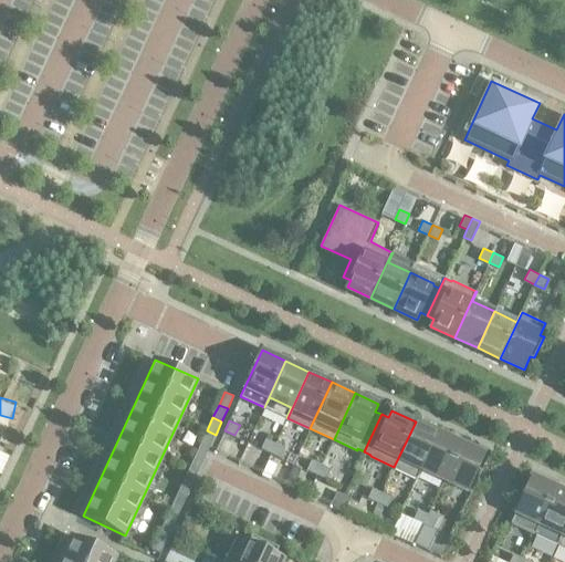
[(417,478),(438,432),(416,422),(394,467),(417,478)]
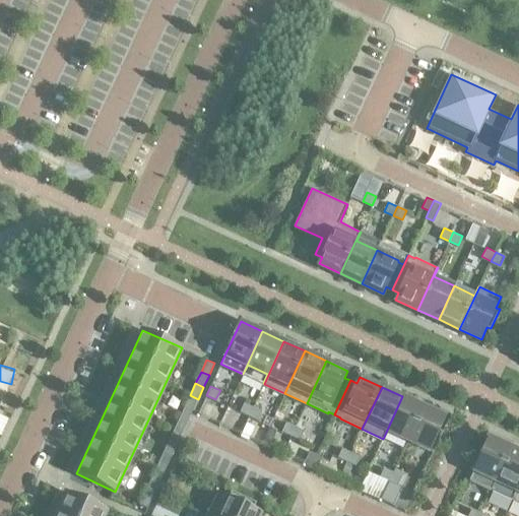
[(192,411),(198,399),(190,395),(184,407),(192,411)]
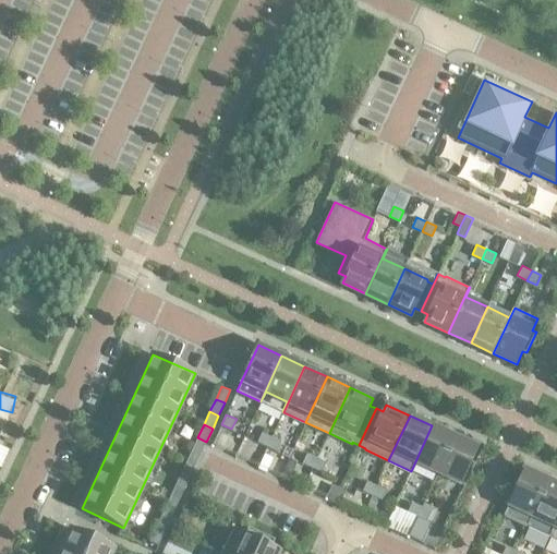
[(438,472),(455,436),(432,425),(411,471),(416,461),(438,472)]
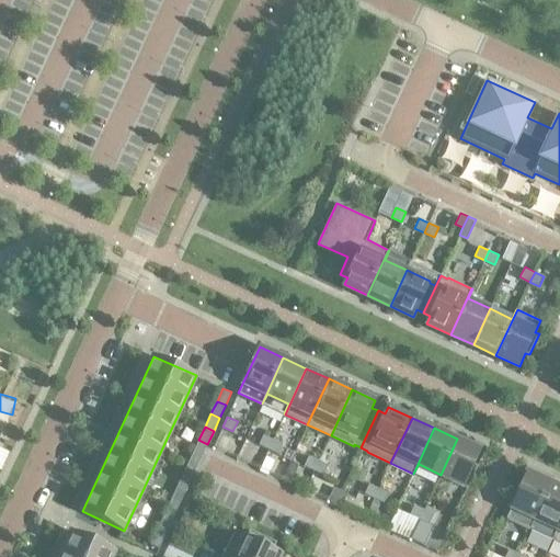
[(269,447),(274,438),(264,433),(260,443),(269,447)]
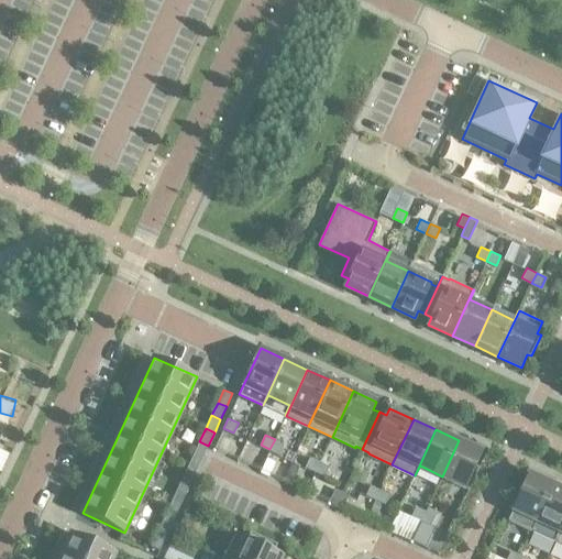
[(285,445),(275,439),(270,449),(279,455),(285,445)]
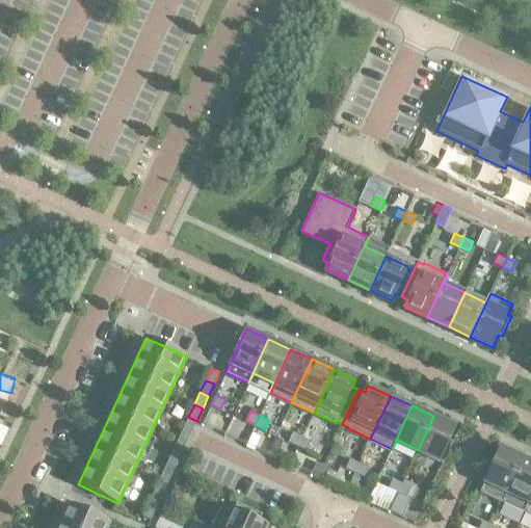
[(455,426),(433,416),(418,450),(440,459),(441,458),(444,459),(453,440),(450,439),(455,426)]
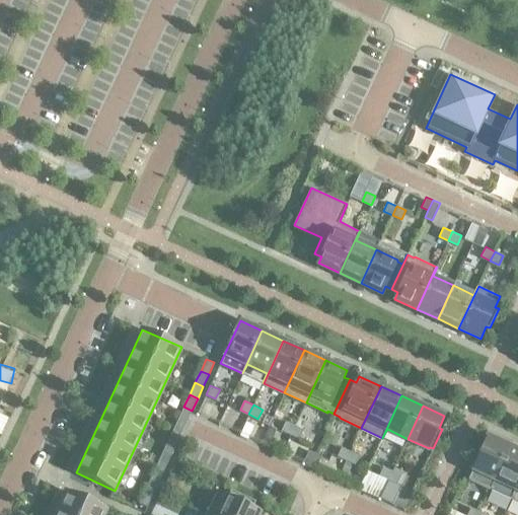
[(187,422),(192,411),(183,407),(178,419),(187,422)]
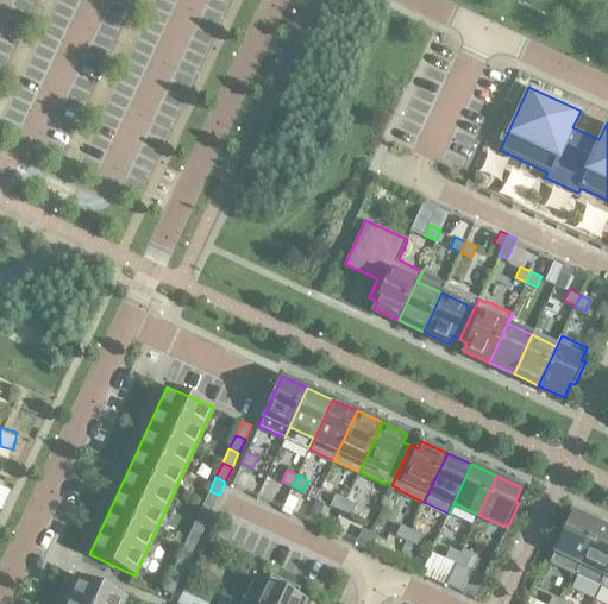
[(212,509),(219,495),(210,491),(202,504),(212,509)]
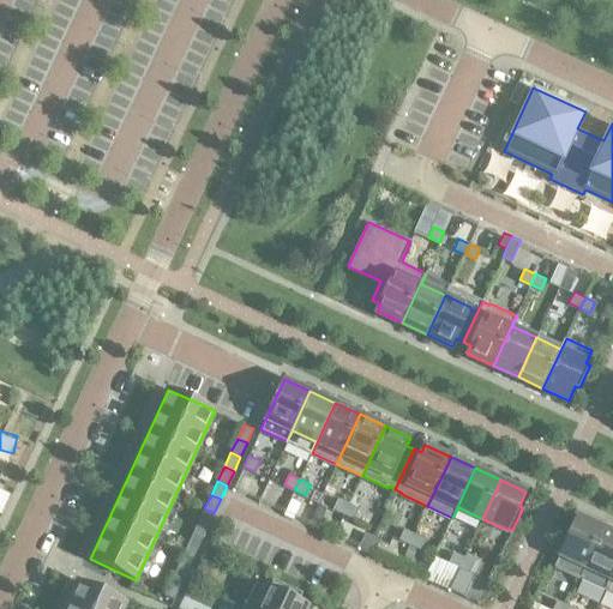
[(344,513),(349,502),(338,496),(334,508),(344,513)]
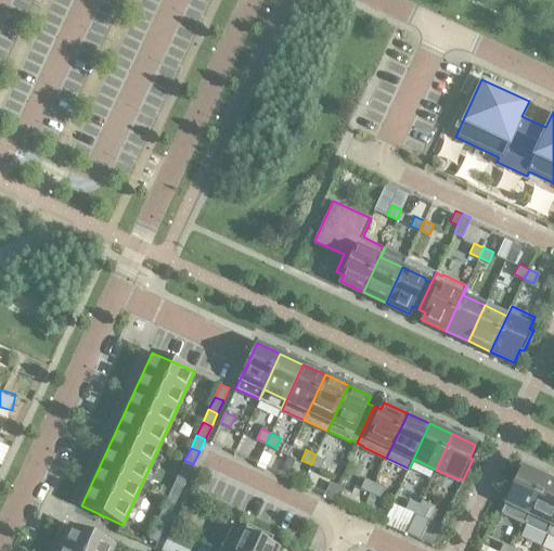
[(325,459),(316,455),(311,464),(321,469),(325,459)]
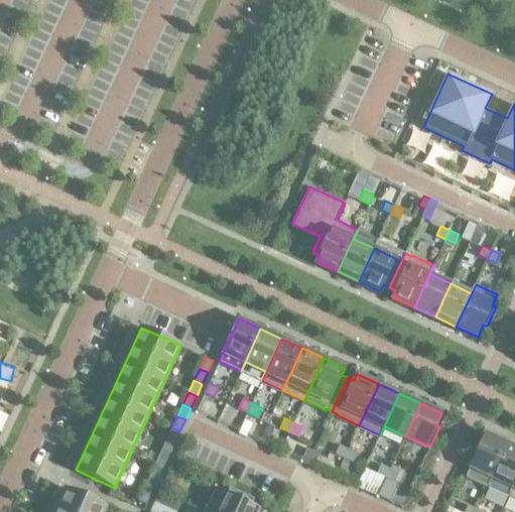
[(174,443),(179,431),(171,427),(166,439),(174,443)]
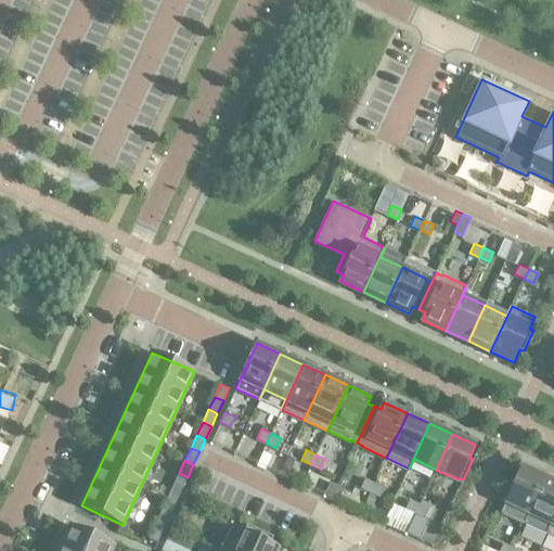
[(525,523),(545,477),(523,466),(516,479),(513,477),(503,498),(506,500),(501,512),(525,523)]
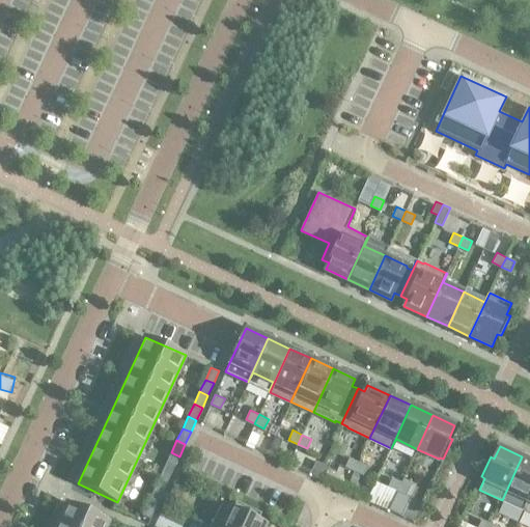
[(173,469),(179,456),(171,452),(165,465),(173,469)]
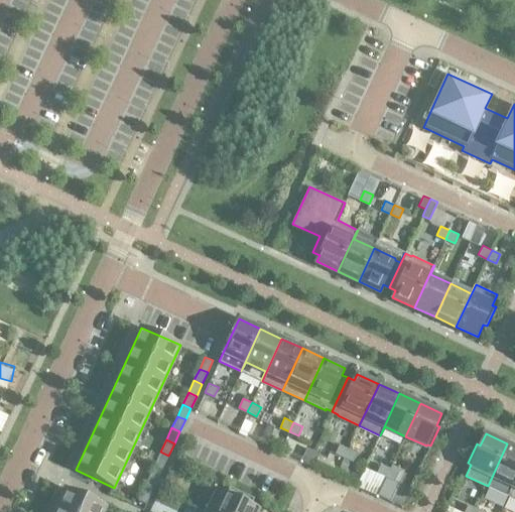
[(345,457),(349,448),(340,443),(336,453),(345,457)]
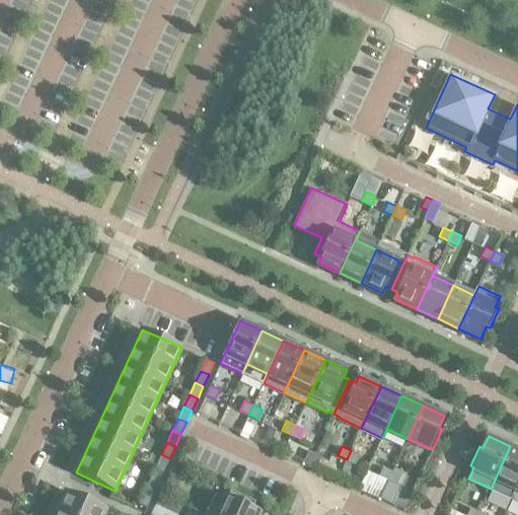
[(511,498),(517,484),(517,450),(510,446),(491,489),(511,498)]
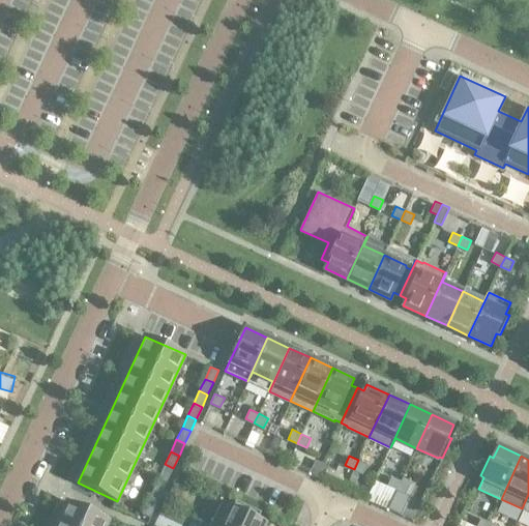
[(368,464),(358,460),(354,469),(363,473),(368,464)]
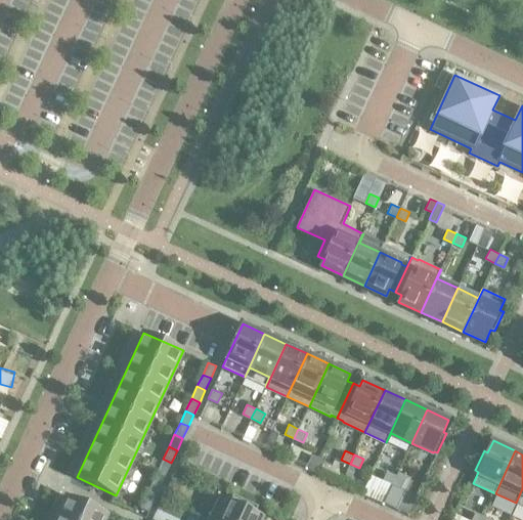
[(166,474),(171,463),(163,459),(158,471),(166,474)]
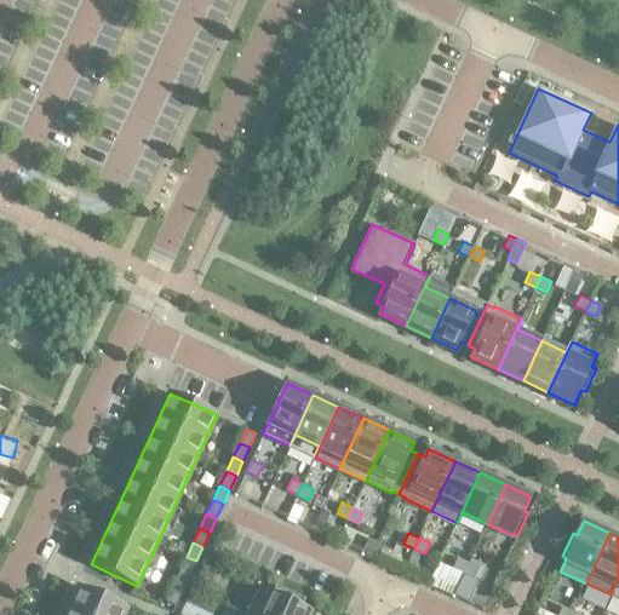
[(208,552),(202,567),(216,574),(223,559),(208,552)]
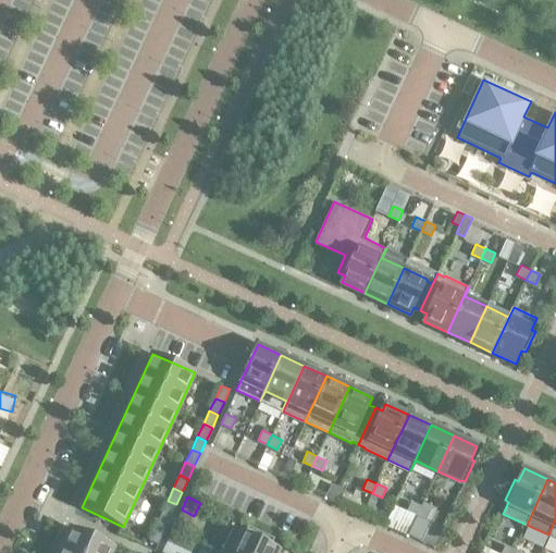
[(417,514),(422,504),(412,500),(407,510),(417,514)]
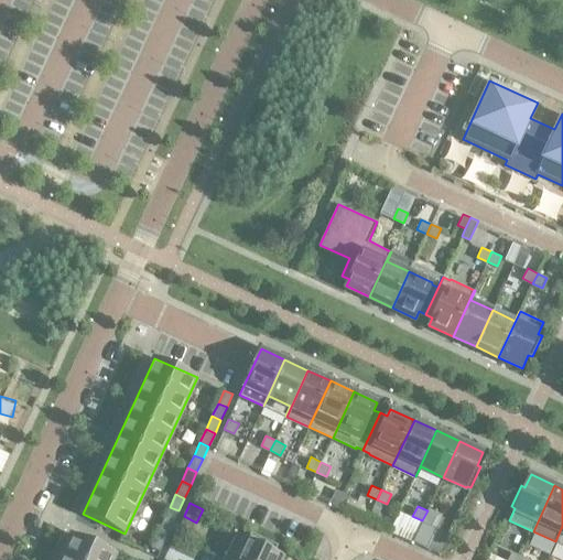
[(173,524),(179,510),(170,507),(164,519),(173,524)]
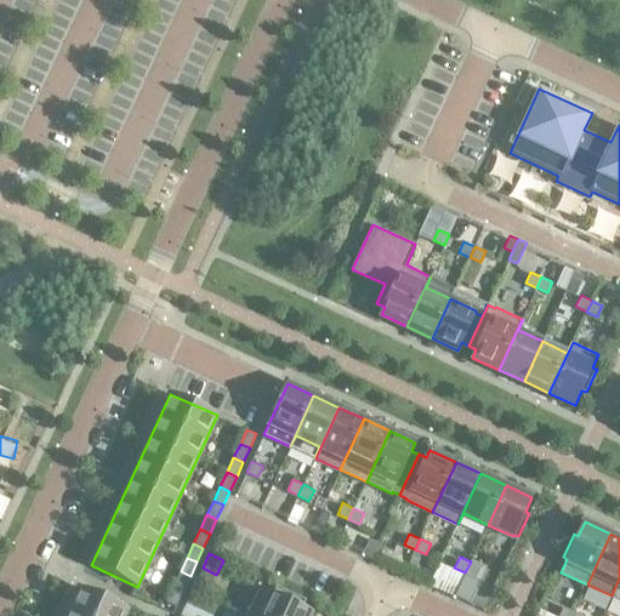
[(481,566),(471,562),(465,572),(468,575),(476,579),(481,566)]
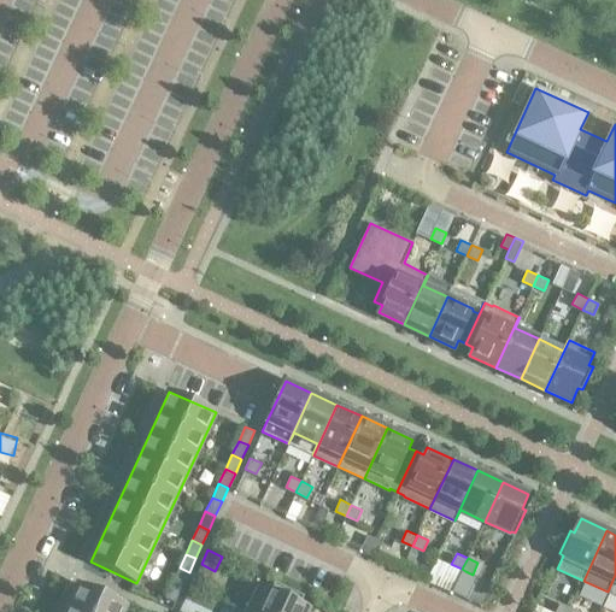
[(182,587),(189,572),(180,568),(172,582),(182,587)]
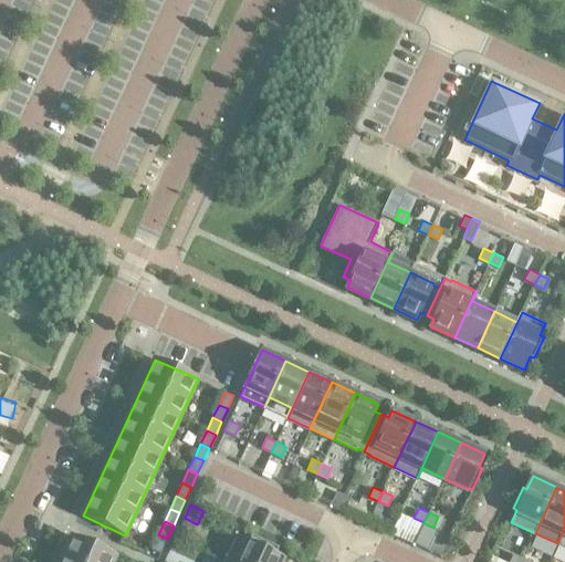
[(424,522),(415,543),(429,550),(438,529),(433,528),(427,524),(424,522)]
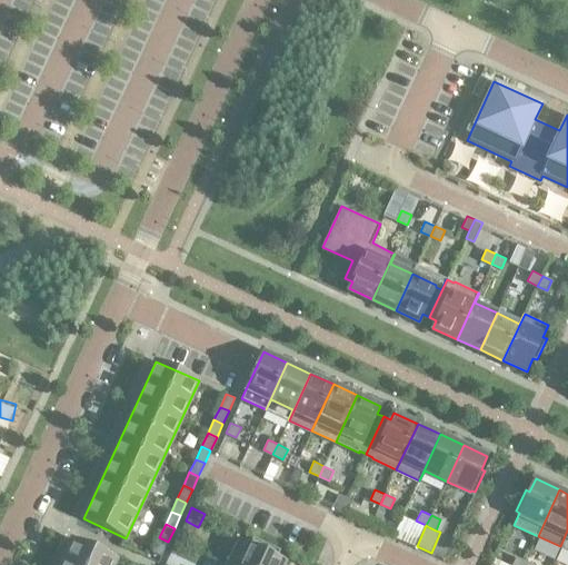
[(181,529),(177,539),(187,544),(191,534),(181,529)]
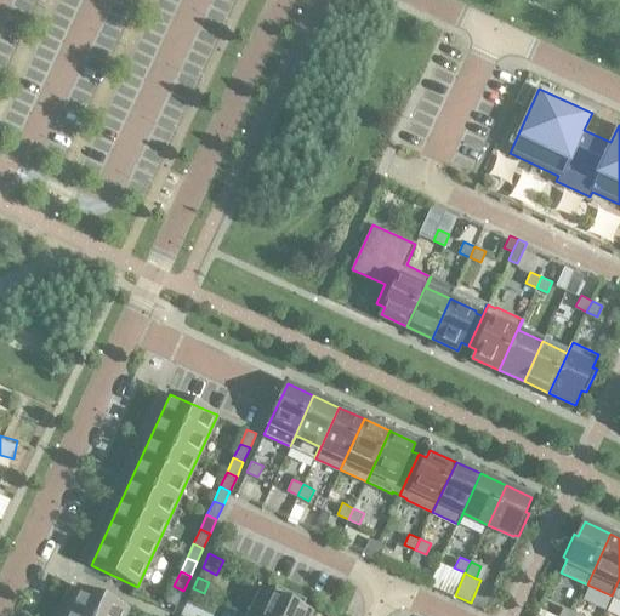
[(307,615),(311,611),(302,608),(306,598),(277,585),(273,594),(260,588),(248,614),(252,615),(307,615)]
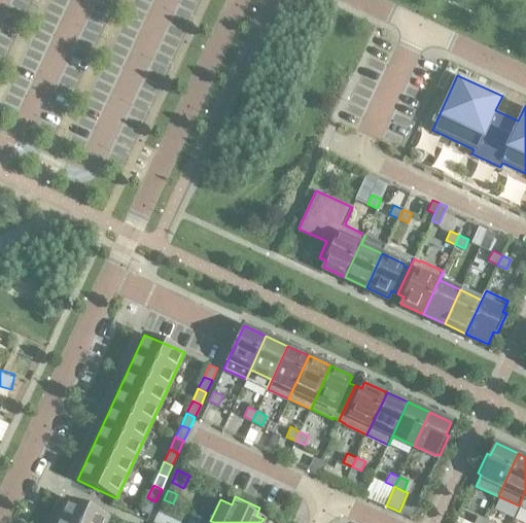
[(150,514),(155,501),(147,497),(142,510),(150,514)]
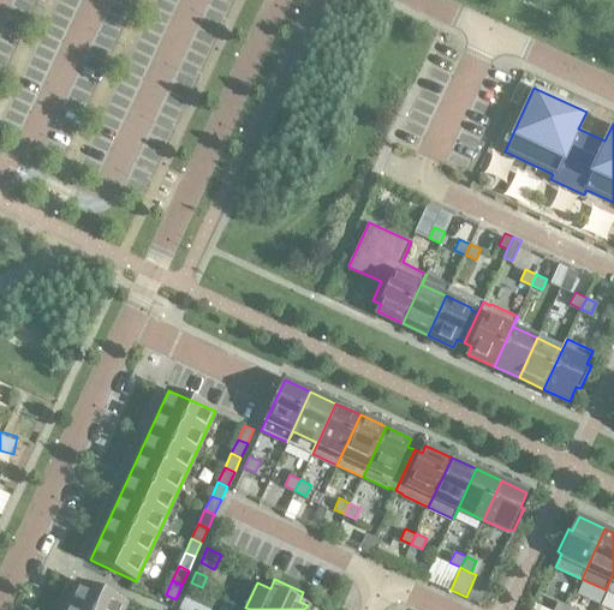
[(121,609),(126,603),(79,582),(66,609),(121,609)]
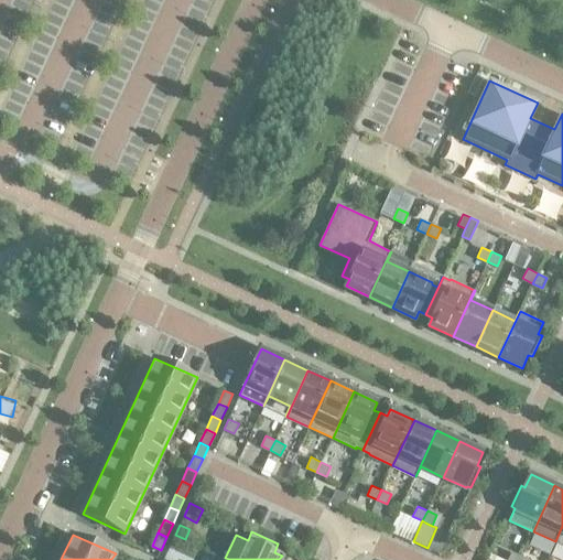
[(180,549),(185,539),(175,535),(170,545),(180,549)]
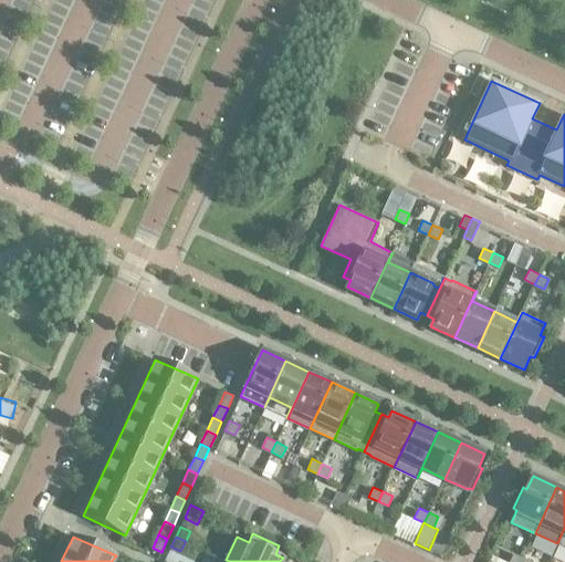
[(521,561),(524,558),(514,552),(509,561),(521,561)]
